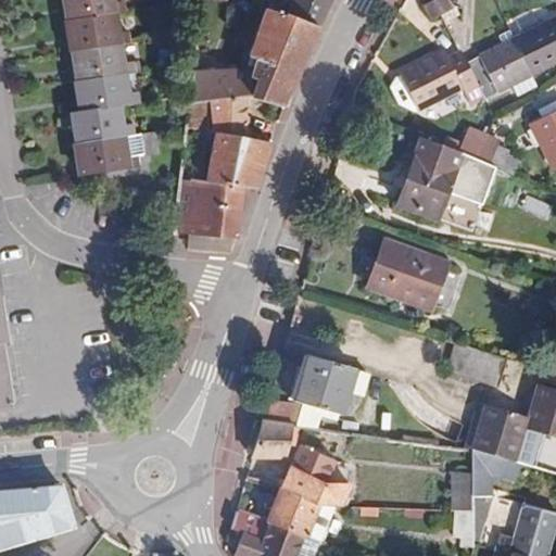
[(117,13),(125,12),(124,2),(115,3),(114,0),(64,0),(68,21),(117,13)]
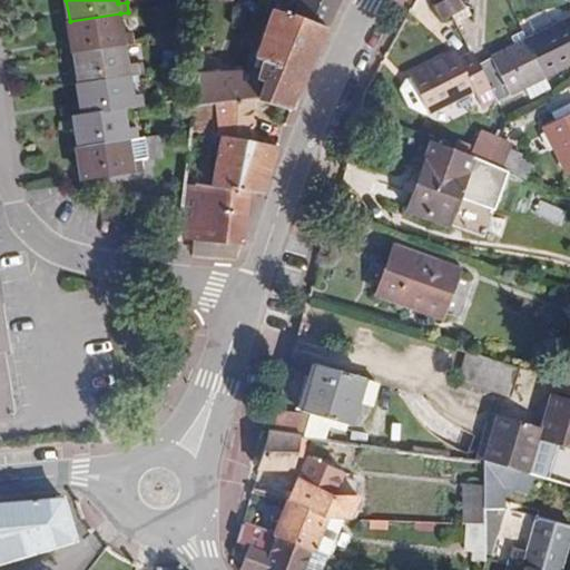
[(302,85),(341,0),(300,0),(300,2),(295,15),(290,12),(293,0),(276,0),(274,11),(258,58),(256,64),(264,67),(263,72),(266,84),(261,101),(292,110),(302,85)]
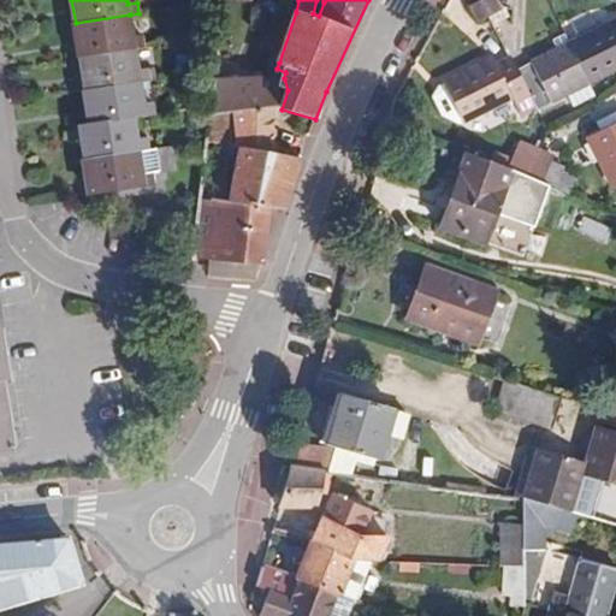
[(319,16),(324,3),(317,0),(313,13),(319,16)]
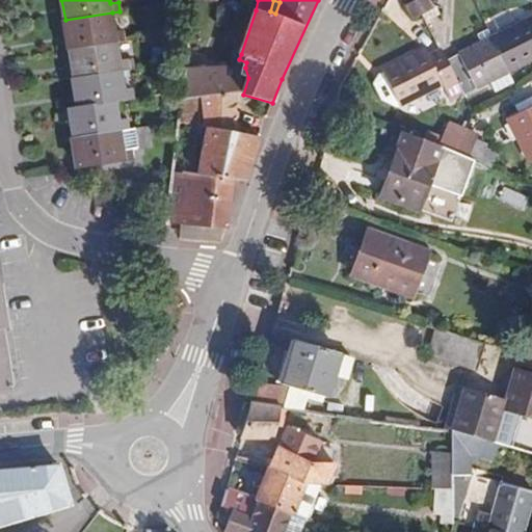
[(427,0),(419,0),(408,6),(414,18),(422,14),(431,8),(427,0)]
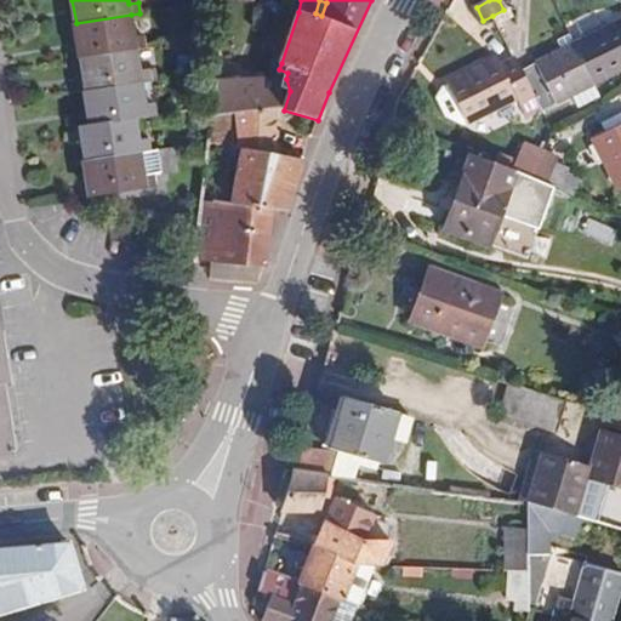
[(272,60),(281,63),(298,12),(289,9),(272,60)]
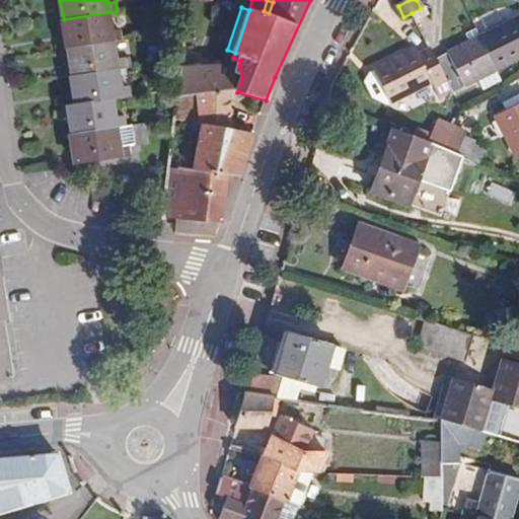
[(421,8),(412,13),(416,20),(425,15),(421,8)]
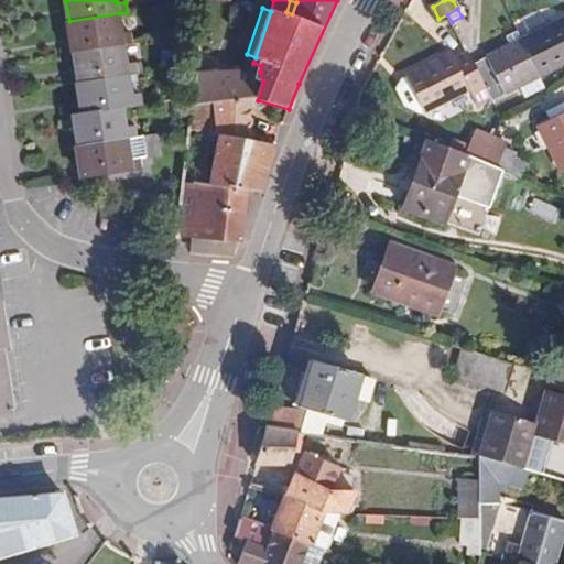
[(122,34),(119,13),(69,21),(74,52),(123,43),(132,42),(130,32),(122,34)]
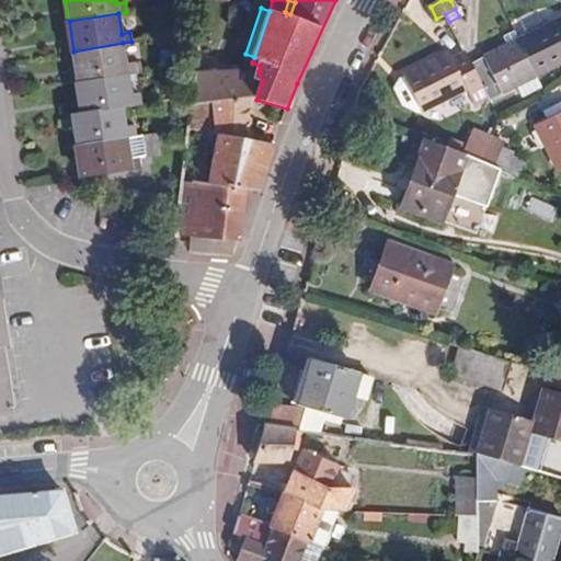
[(560,19),(518,39),(537,76),(560,64),(560,19)]
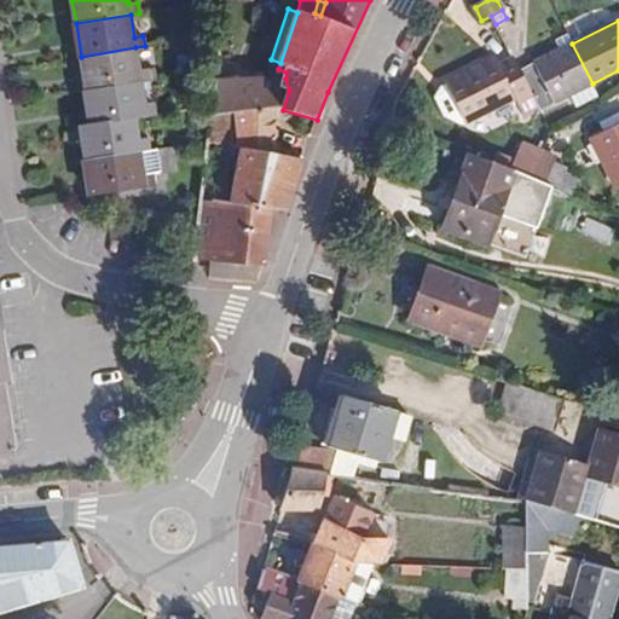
[(572,44),(568,34),(557,40),(561,50),(572,44)]
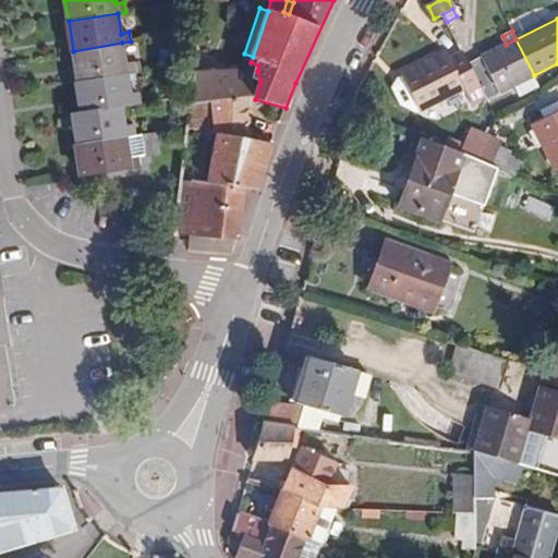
[(516,39),(506,45),(468,63),(486,100),(514,85),(534,75),(516,39)]
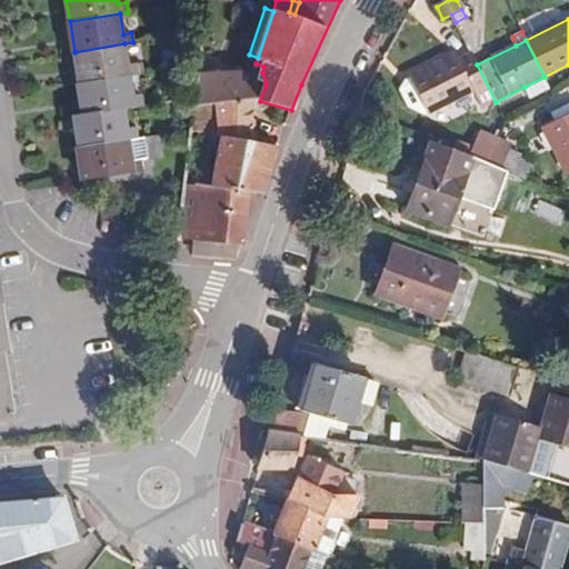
[(125,43),(75,52),(79,82),(130,75),(138,73),(137,65),(128,66),(125,43)]
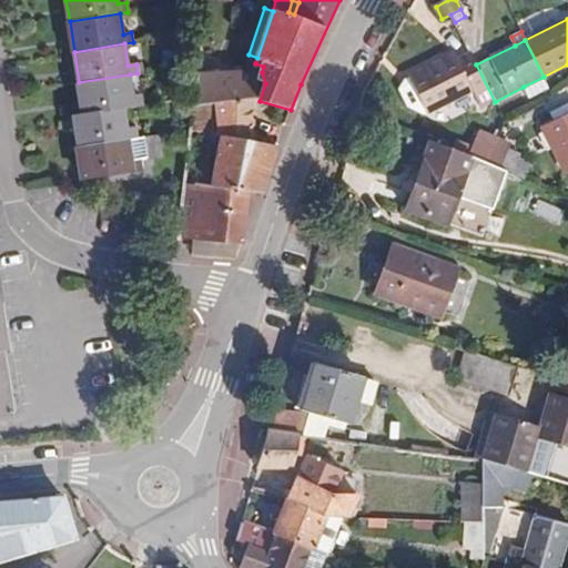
[(482,111),(495,103),(495,102),(476,64),(470,54),(459,60),(456,56),(409,78),(427,114),(472,92),(482,111)]
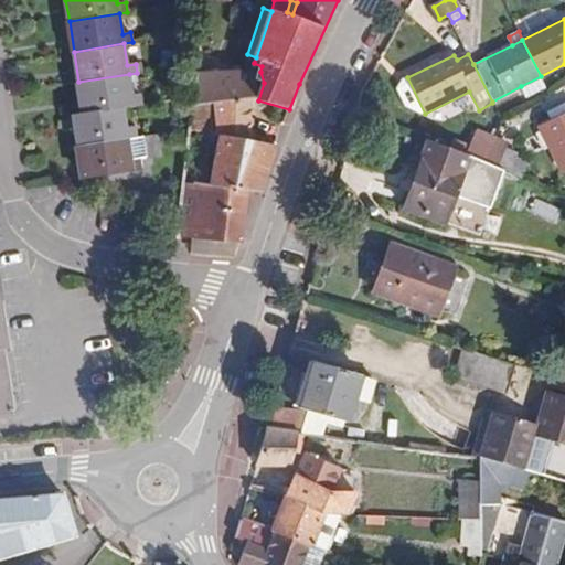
[(215,99),(253,98),(254,73),(194,73),(192,95),(192,100),(211,100),(215,99)]
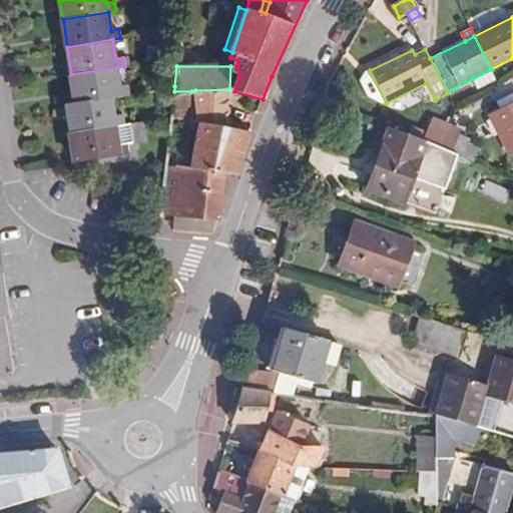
[(117,67),(71,74),(76,101),(112,96),(129,93),(127,84),(119,85),(117,67)]
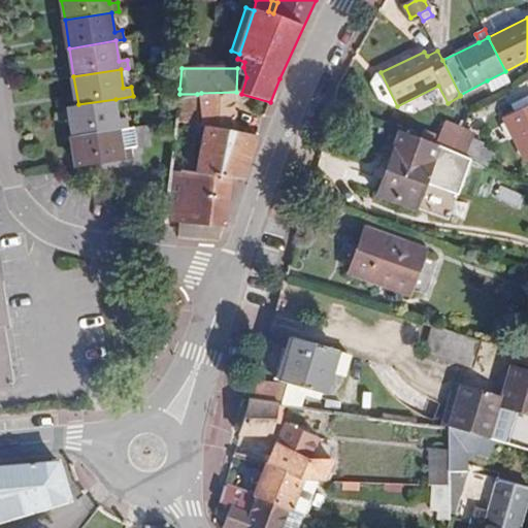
[(492,91),(509,81),(505,71),(487,80),(492,91)]
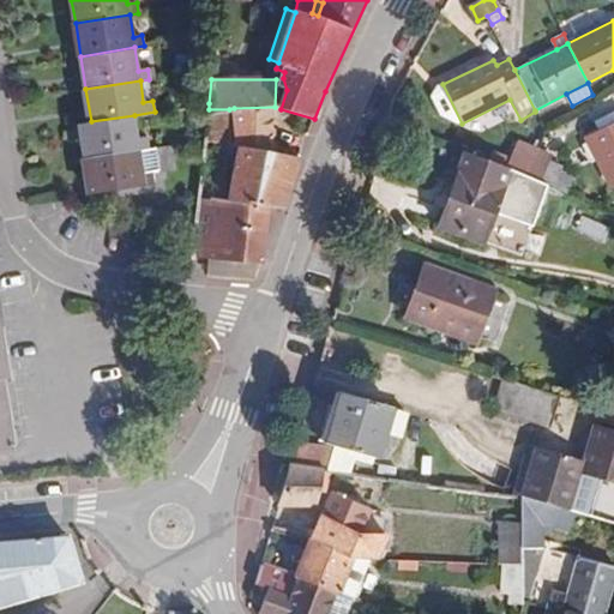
[(457,126),(462,124),(443,84),(439,86),(432,96),(440,115),(457,126)]
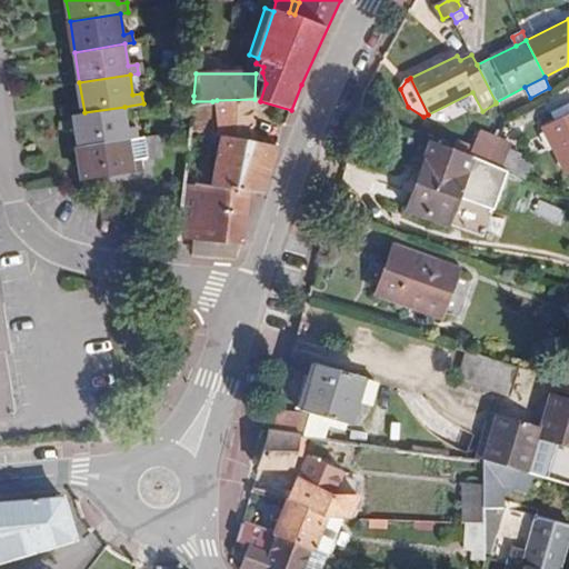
[(262,192),(278,146),(253,141),(255,99),(217,100),(218,128),(221,128),(216,180),(198,178),(197,182),(187,181),(182,238),(195,239),(237,242),(245,243),(250,191),(262,192)]
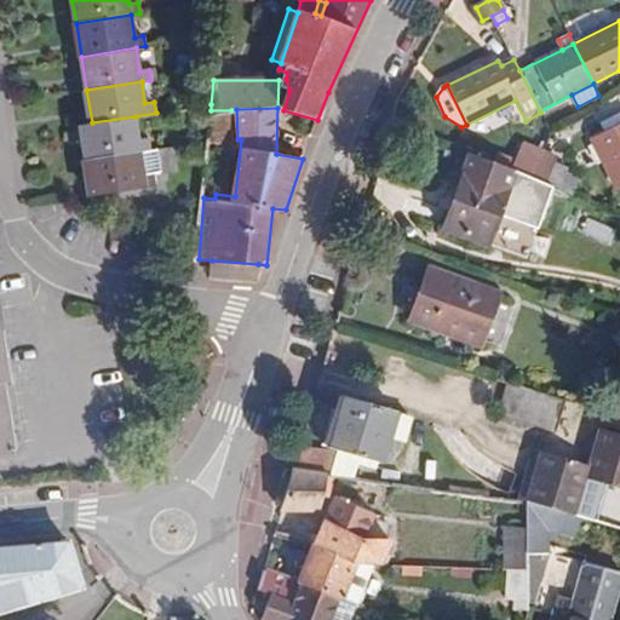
[(231,139),(231,110),(211,110),(208,141),(231,139)]
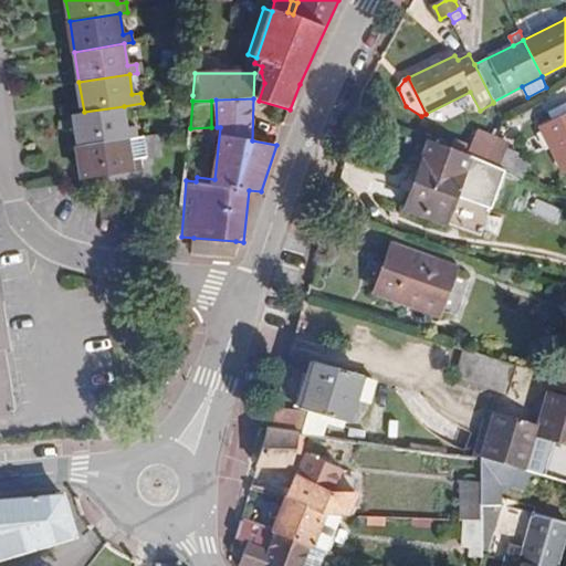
[(565,104),(548,113),(553,122),(565,114),(565,104)]
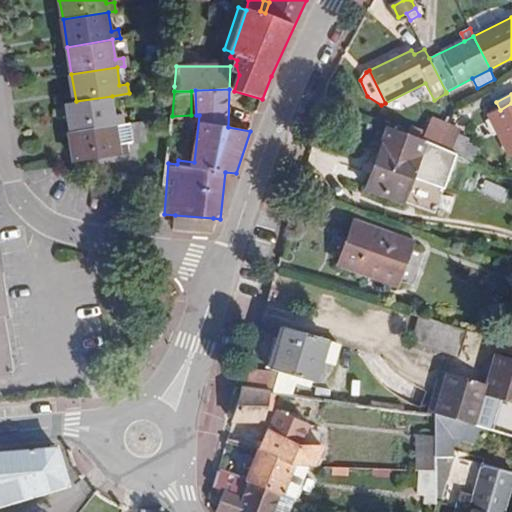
[(112,96),(76,101),(67,102),(72,131),(116,124),(122,124),(121,114),(115,115),(112,96)]
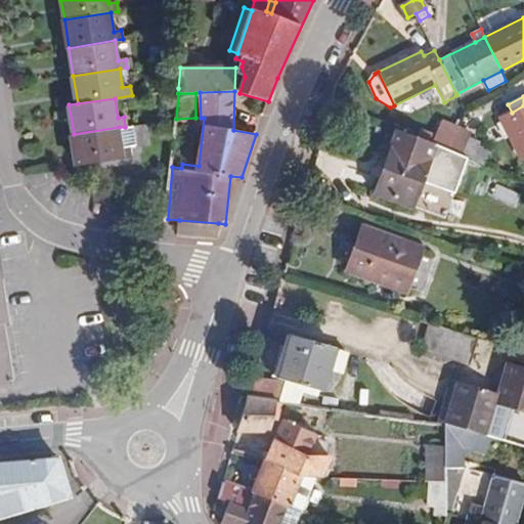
[(523,105),(512,113),(500,118),(523,160),(523,159),(523,105)]
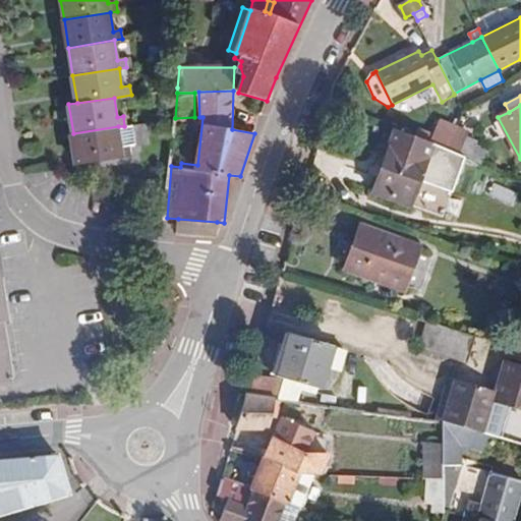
[(431,143),(446,150),(447,149),(456,127),(440,121),(429,143),(431,143)]
